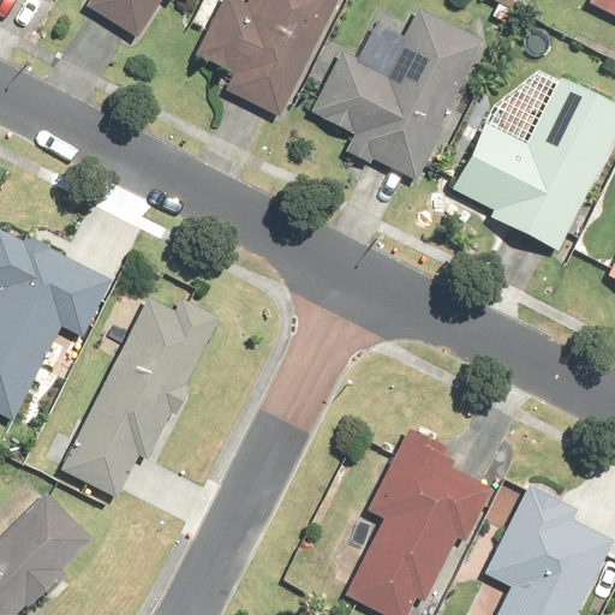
[(89,0),(85,6),(137,40),(162,0),(167,0),(172,3),(173,0),(185,0),(186,0),(89,0)]
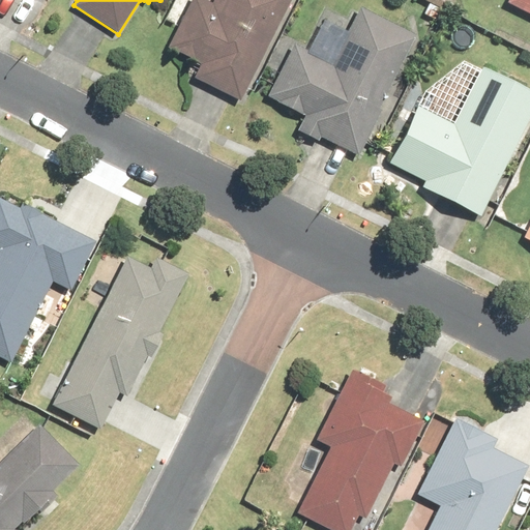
[(201,64),(195,78),(240,100),(290,0),(213,0),(212,3),(205,0),(192,0),(168,48),(201,64)]
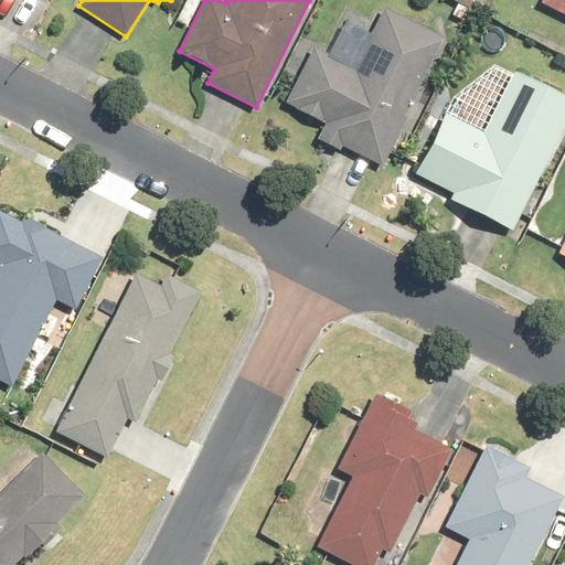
[(564,0),(542,0),(542,1),(564,12),(564,0)]
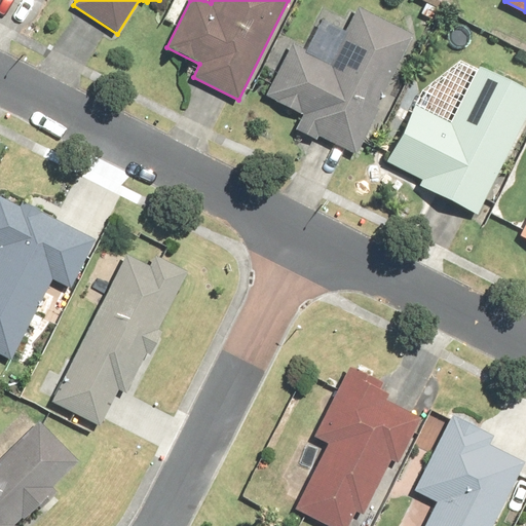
[(302,115),(295,128),(316,139),(318,135),(354,153),(415,35),(358,6),(330,61),(293,41),(264,97),(302,115)]
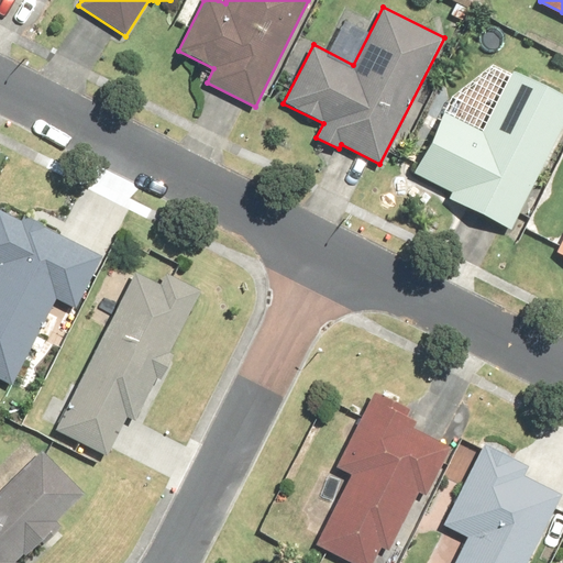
[(445,200),(510,231),(562,121),(562,97),(511,73),(484,131),(442,111),(411,175),(450,192),(445,200)]
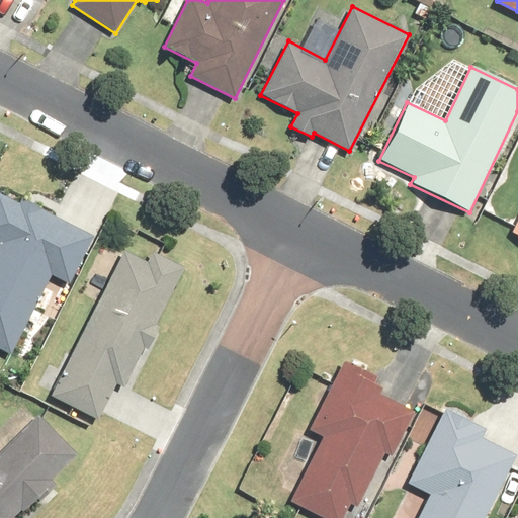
[(0,350),(9,355),(51,275),(69,284),(93,236),(21,199),(19,203),(0,193),(0,350)]
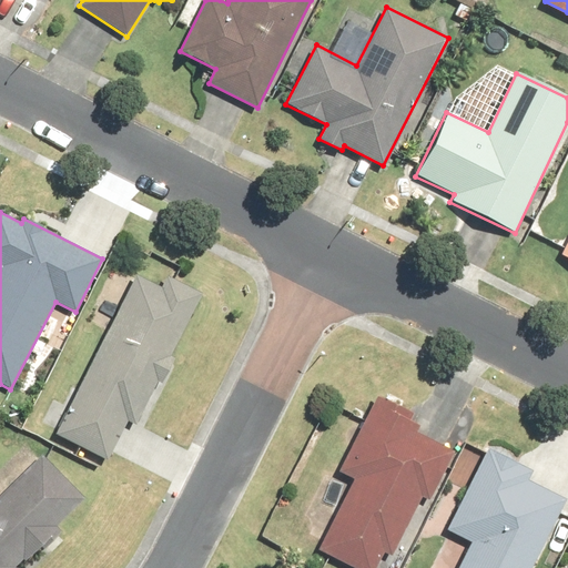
[(135,274),(54,435),(107,460),(127,421),(134,424),(156,382),(161,384),(174,357),(170,355),(201,293),(166,275),(160,287),(135,274)]
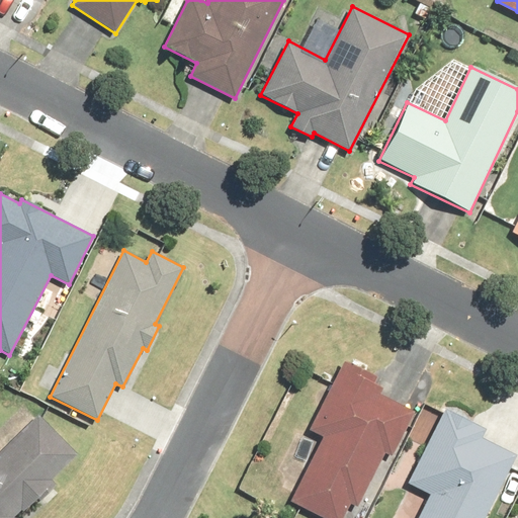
[(321,437),(289,502),(324,517),(342,517),(349,504),(357,508),(383,452),(392,456),(414,411),(379,395),(382,389),(372,382),(375,375),(342,359),(308,431),(321,437)]
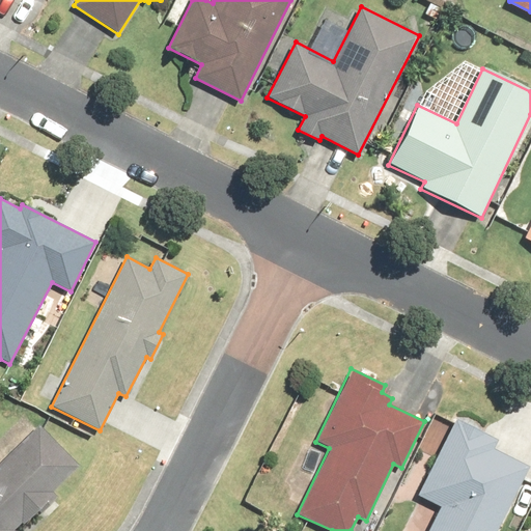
[(428,530),(496,530),(528,467),(492,449),(497,440),(454,418),(415,496),(440,508),(428,530)]
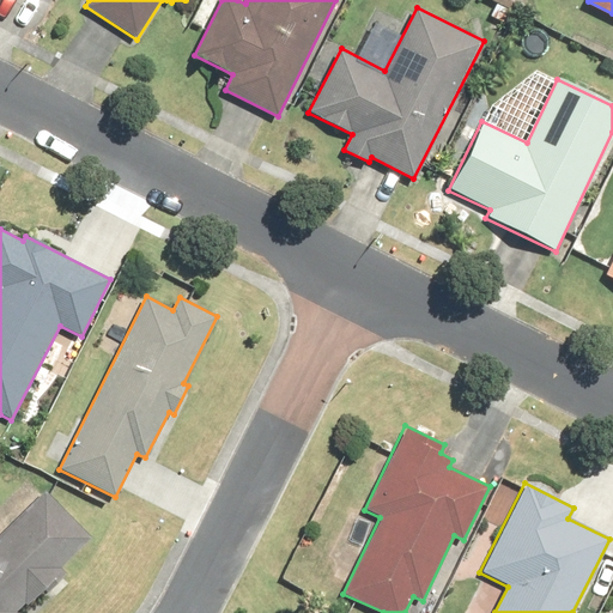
[(0,612),(16,612),(92,540),(46,492),(0,534),(0,612)]
